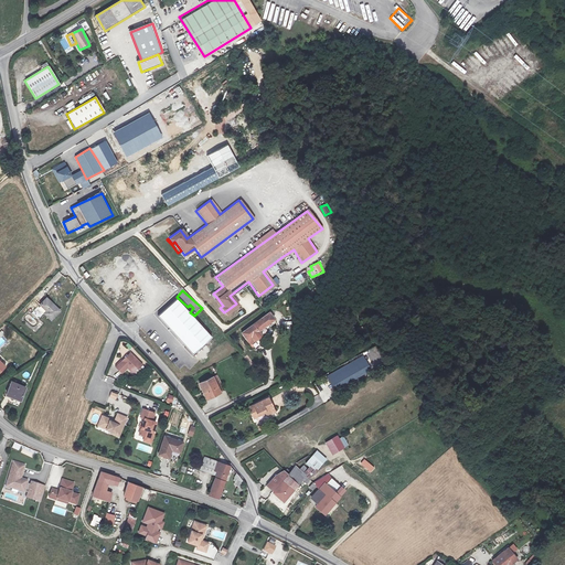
[(52,311),(41,296),(33,301),(39,310),(35,311),(42,319),(52,311)]
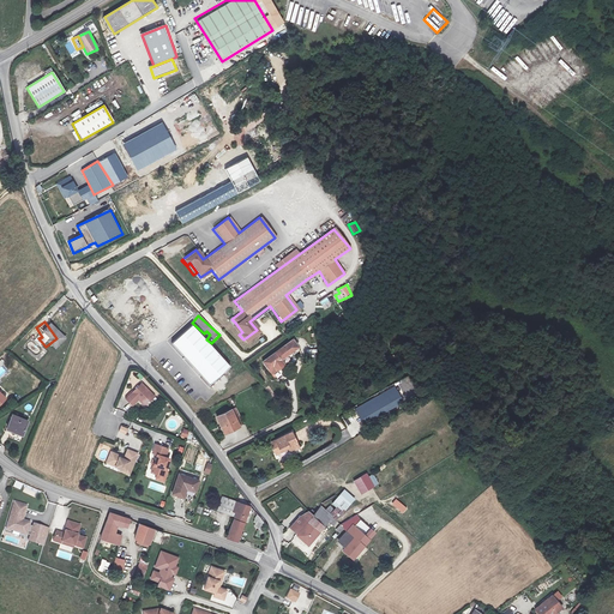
[(230,368),(193,324),(168,345),(173,351),(175,349),(209,387),(230,368)]
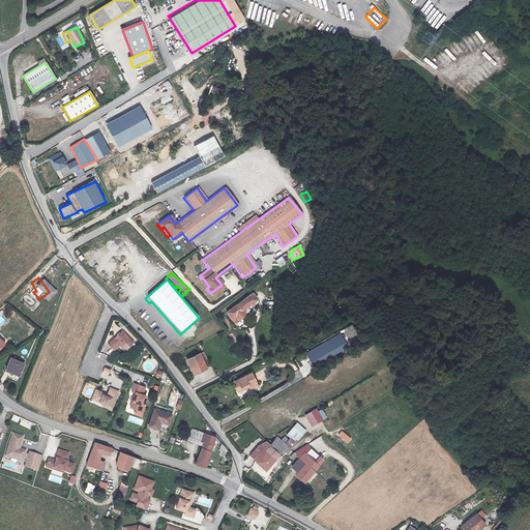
[(254,292),(229,312),(237,322),(247,314),(245,312),(260,300),(254,292)]
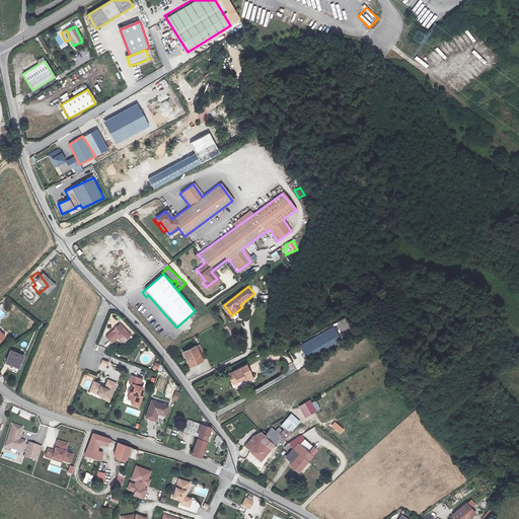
[(116,317),(103,331),(109,337),(114,331),(120,336),(128,325),(116,317)]
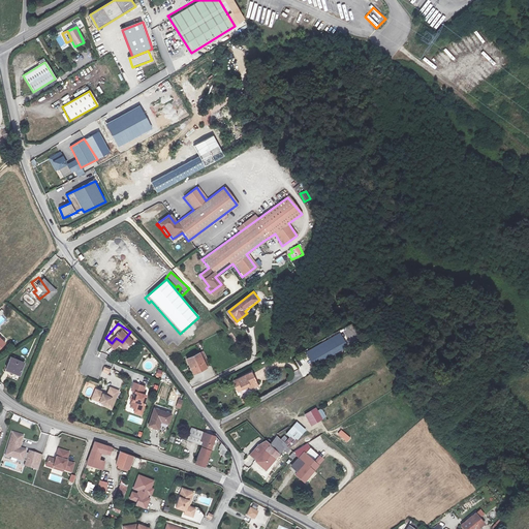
[(342,332),(309,349),(308,351),(314,361),(347,341),(342,332)]
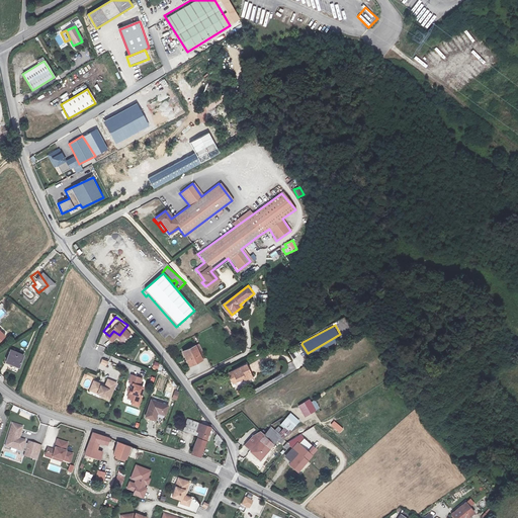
[(193,342),(181,348),(188,362),(200,356),(193,342)]
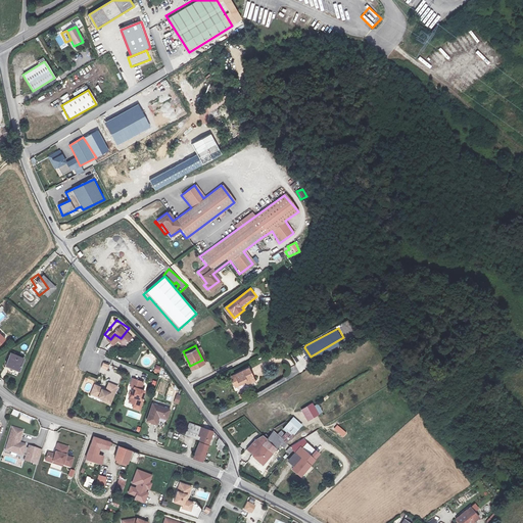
[(17,360),(4,352),(0,361),(0,365),(11,371),(17,360)]
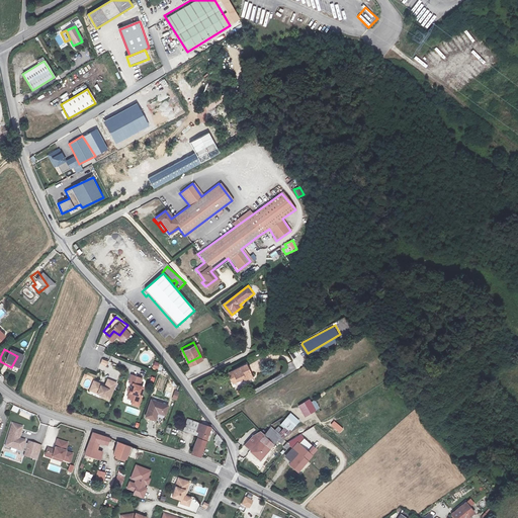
[(106,367),(108,361),(102,359),(100,364),(106,367)]
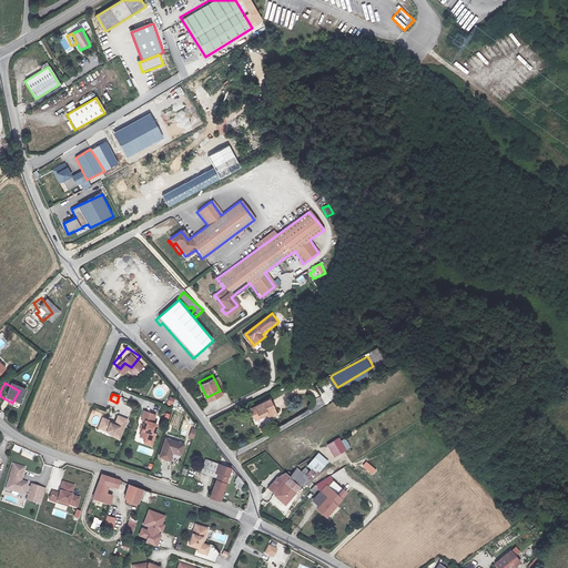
[(276,412),(270,397),(249,407),(254,417),(266,411),(269,415),(276,412)]
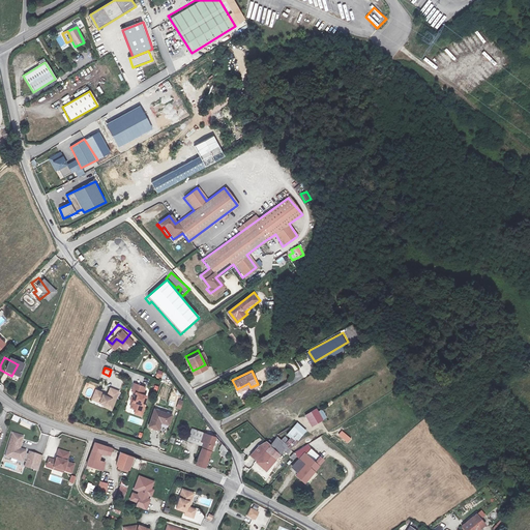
[(139,383),(128,380),(125,387),(129,388),(124,404),(129,405),(135,407),(137,403),(140,391),(137,390),(139,383)]
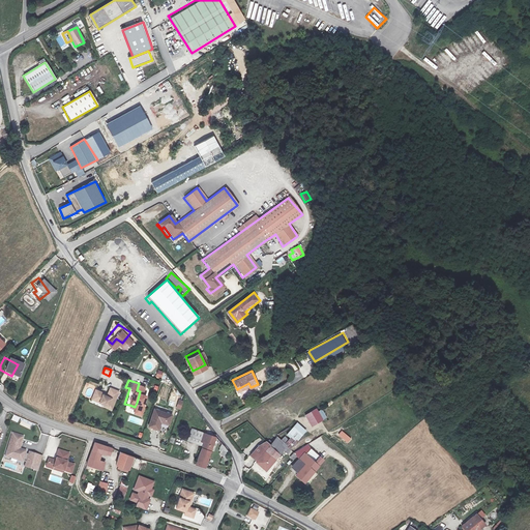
[(90,385),(87,391),(95,394),(94,398),(99,399),(98,402),(106,405),(113,387),(105,383),(101,390),(90,385)]
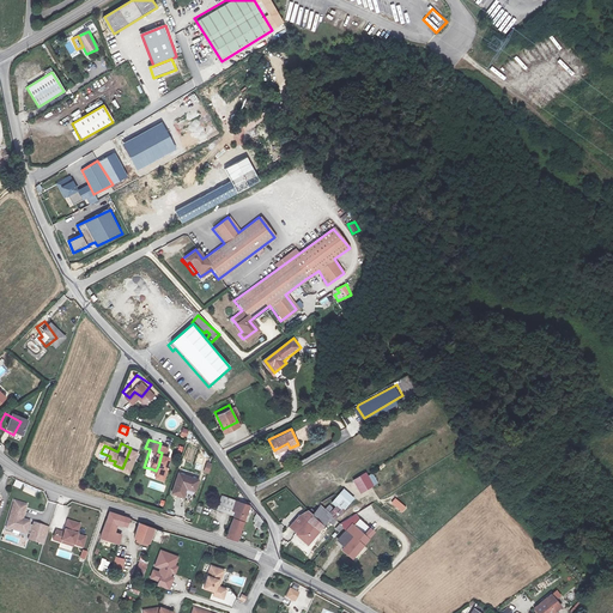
[(156,471),(150,468),(147,475),(156,479),(161,466),(158,466),(156,471)]
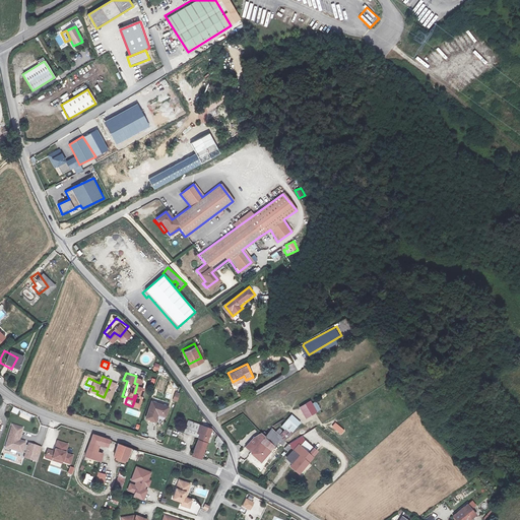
[(164,410),(167,402),(150,395),(144,411),(152,415),(155,407),(164,410)]
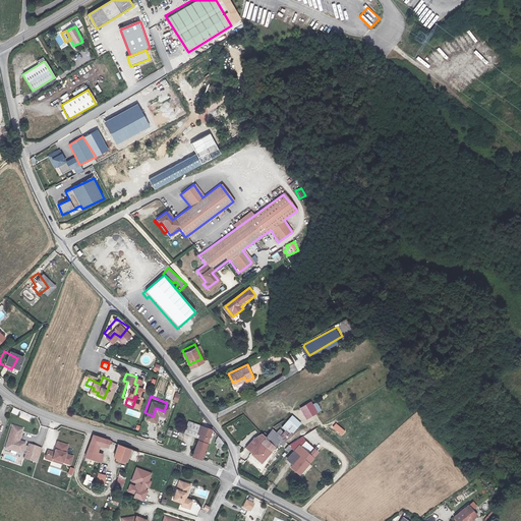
[(322,411),(316,402),(312,404),(311,401),(299,408),(306,420),(322,411)]
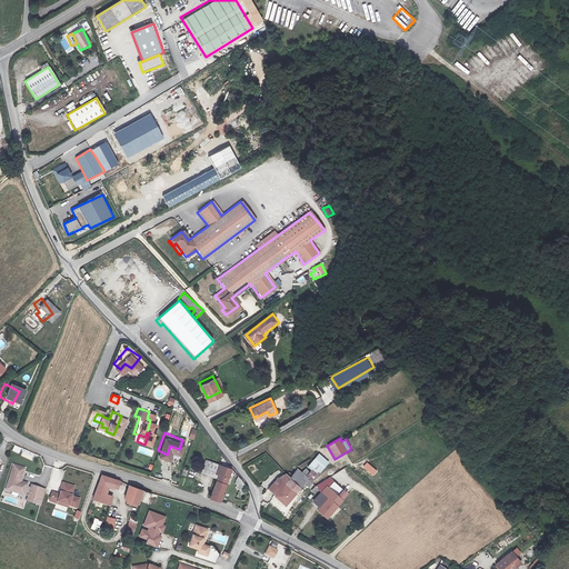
[(310,468),(306,473),(310,479),(313,480),(329,461),(319,453),(308,466),(310,468)]
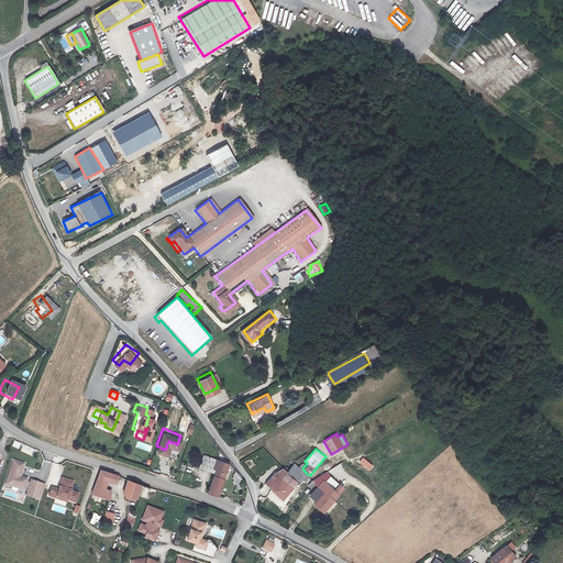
[(209,492),(213,493),(223,464),(228,467),(229,465),(227,462),(199,452),(194,465),(208,471),(210,465),(213,466),(203,489),(209,492)]
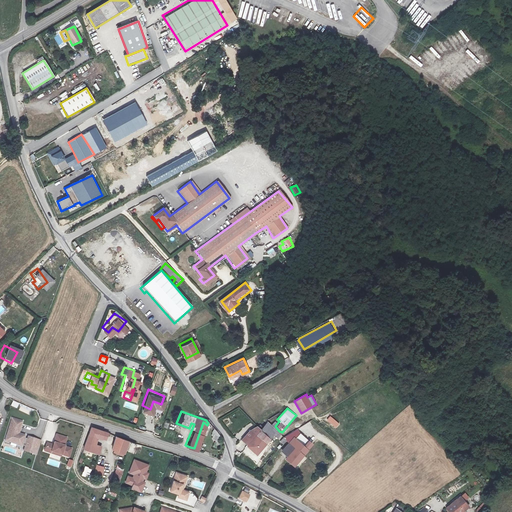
[(23,421),(11,416),(3,441),(20,446),(25,438),(26,435),(20,432),(23,421)]
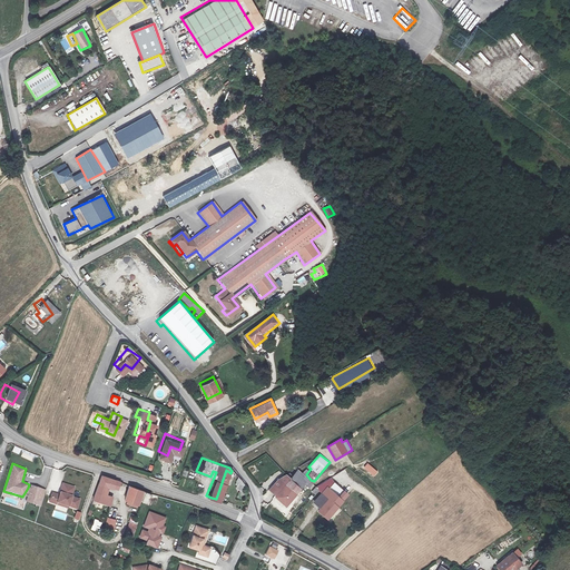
[(307,483),(311,480),(306,474),(297,467),(288,474),(285,470),(275,478),(267,485),(283,501),(303,480),(307,483)]
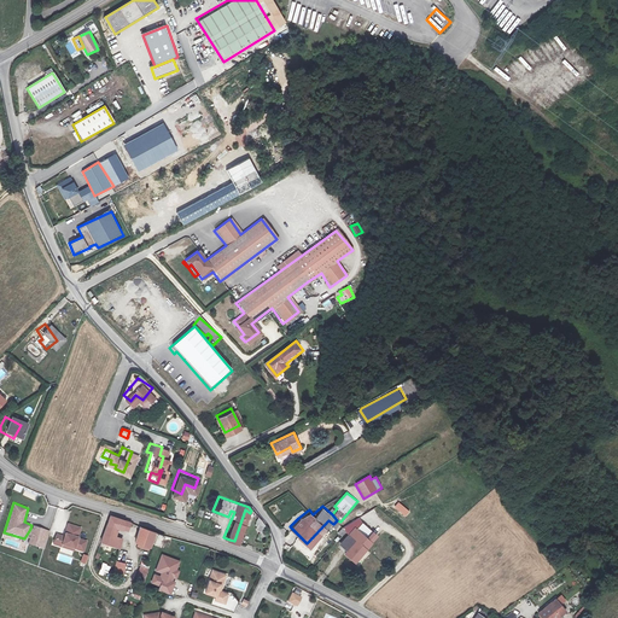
[(105,513),(95,538),(115,544),(116,535),(109,534),(111,525),(123,526),(126,519),(105,513)]
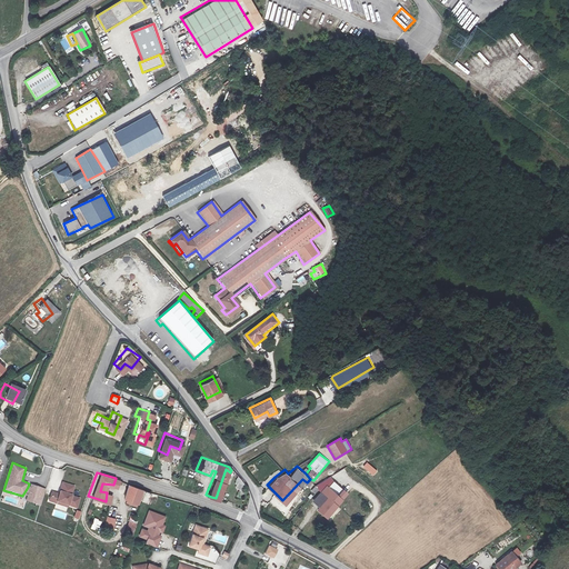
[(241,489),(246,486),(240,478),(233,483),(242,496),(246,493),(241,489)]
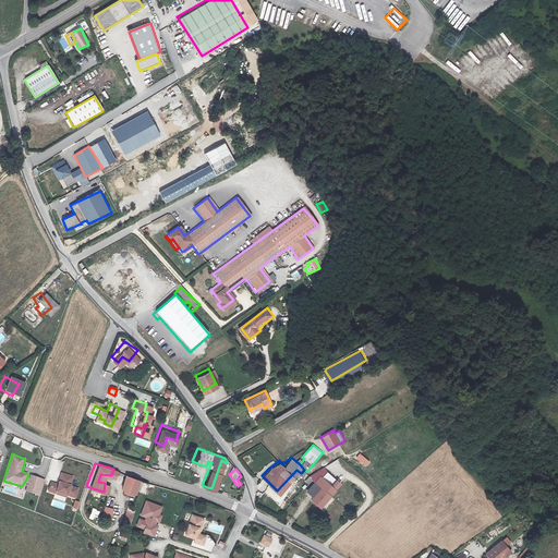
[(325,471),(316,481),(329,492),(332,495),(340,484),(325,471)]
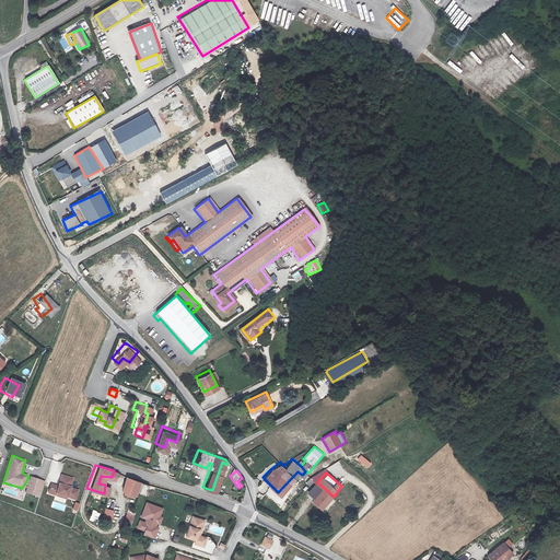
[(124,474),(118,488),(131,491),(137,478),(124,474)]
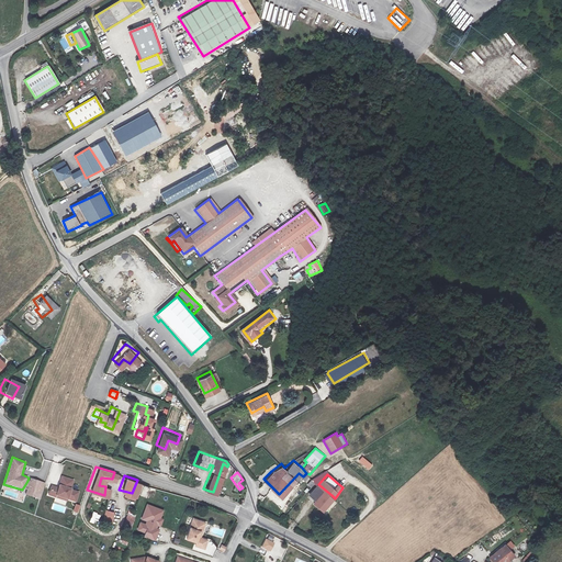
[(75,480),(59,476),(58,485),(52,484),(47,494),(65,502),(76,502),(79,492),(71,489),(75,480)]
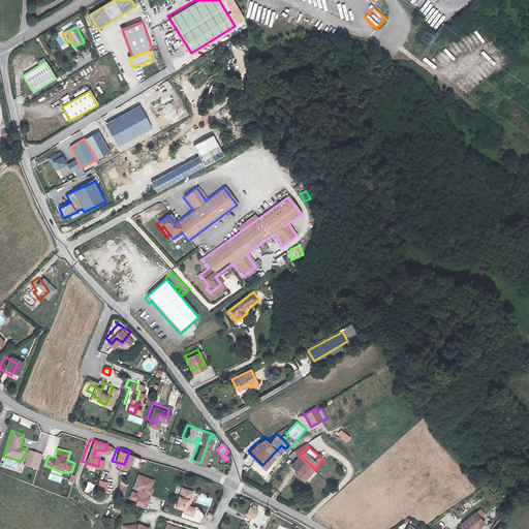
[(26,453),(21,461),(25,461),(23,465),(37,470),(42,455),(29,450),(27,453),(26,453)]
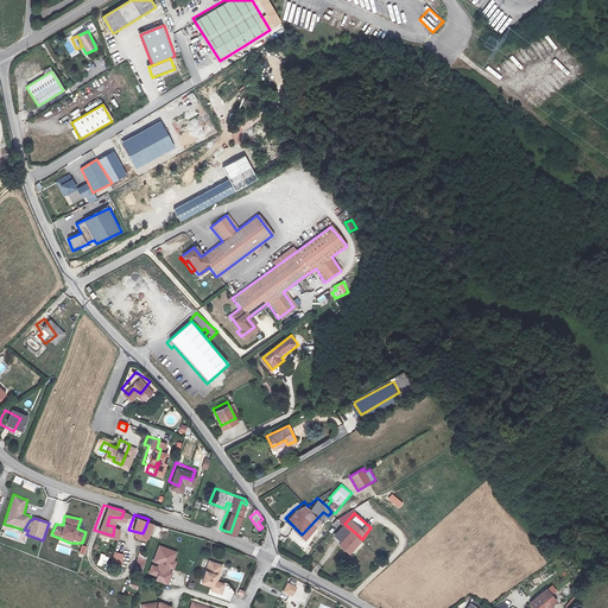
[(344,524),(342,521),(334,530),(342,538),(339,540),(348,549),(359,536),(344,524)]
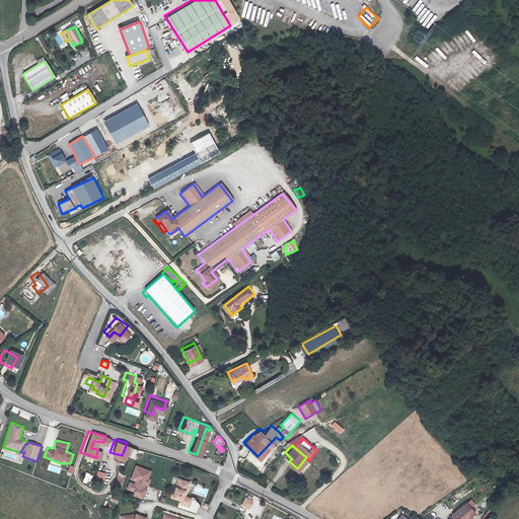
[(155,472),(136,466),(126,491),(133,493),(132,496),(142,499),(155,472)]
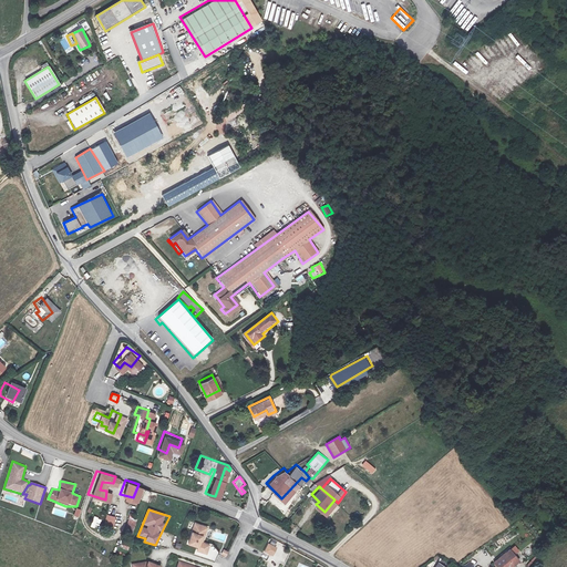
[(106,514),(104,526),(114,528),(116,516),(106,514)]
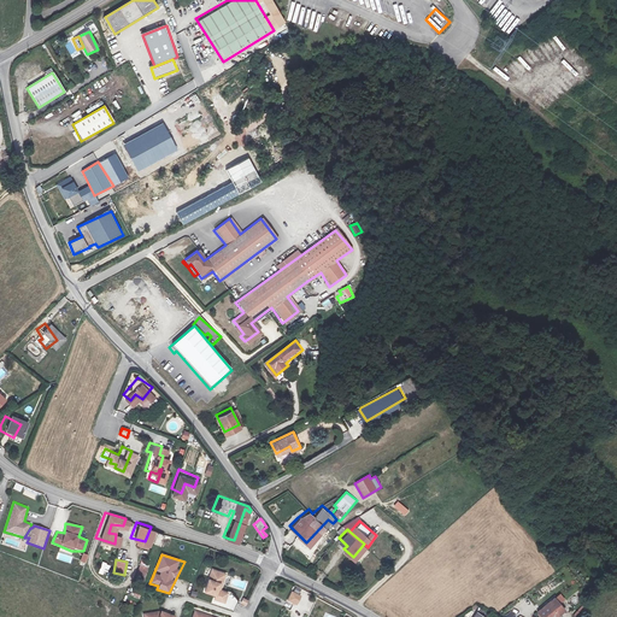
[(103,562),(99,573),(109,576),(112,564),(103,562)]
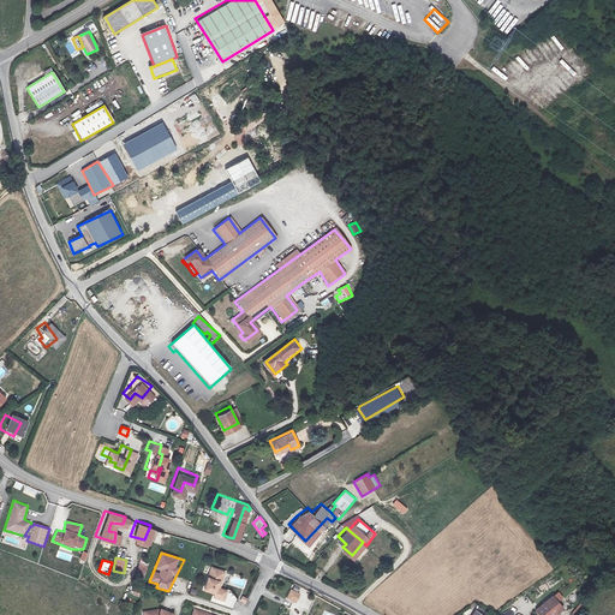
[(222,566),(213,562),(204,584),(214,587),(213,591),(222,595),(226,585),(219,583),(216,581),(222,566)]
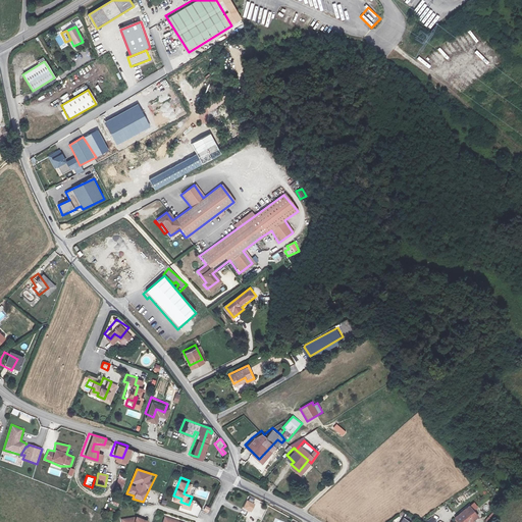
[(246,501),(243,510),(252,513),(255,504),(246,501)]
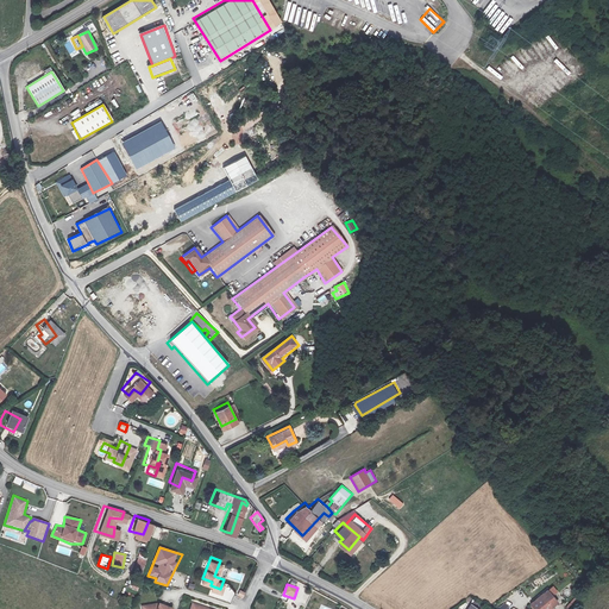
[(535,608),(542,608),(557,598),(547,586),(529,601),(535,608)]
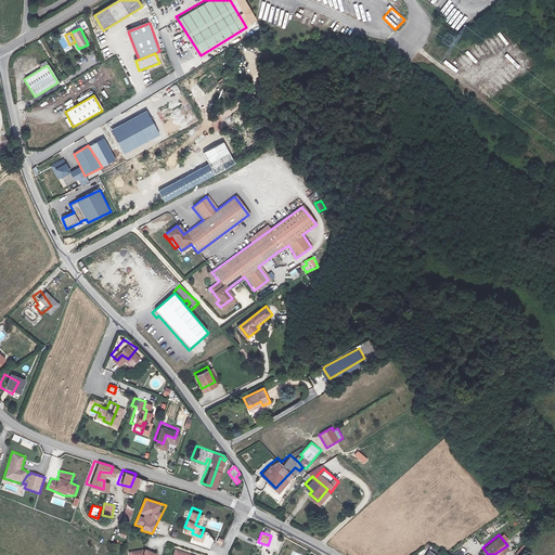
[(173,544),(169,554),(193,554),(194,552),(173,544)]
